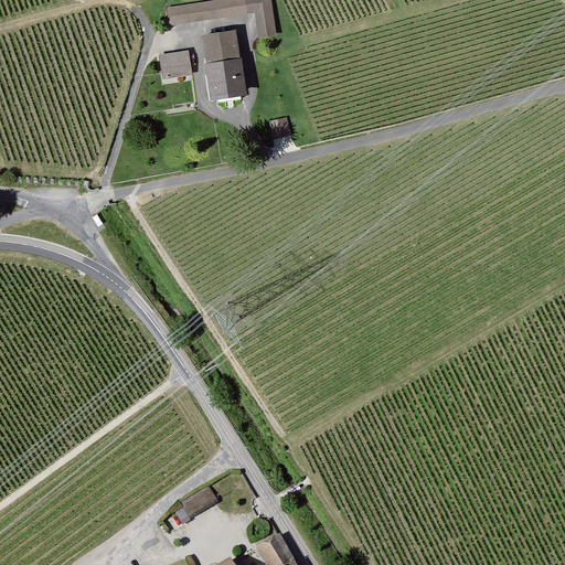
[(270,0),(203,0),(164,7),(168,27),(254,12),(258,38),(277,34),(270,0)]
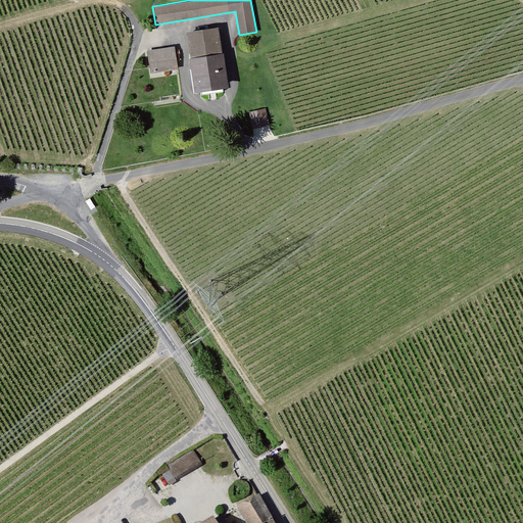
[(218,26),(187,31),(196,91),(227,87),(218,26)]
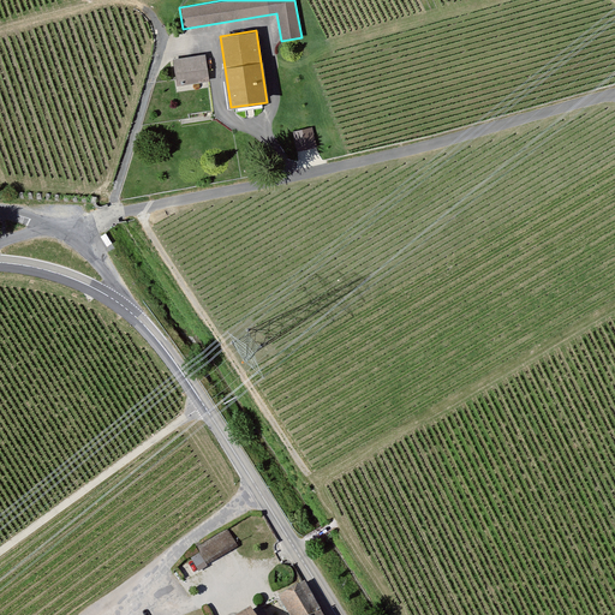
[(203,53),(169,59),(174,87),(208,81),(203,53)]
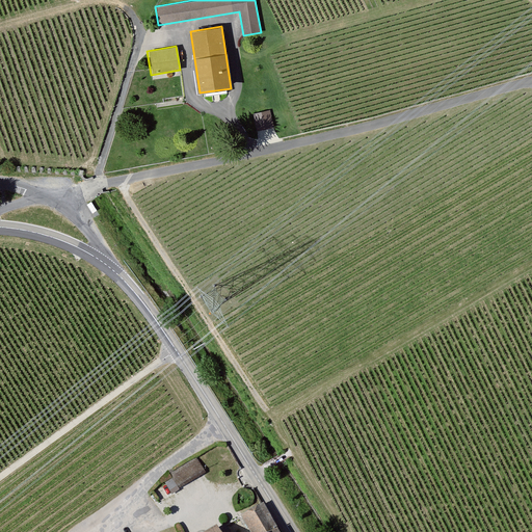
[(269,109),(250,113),(255,131),(272,127),(269,109)]
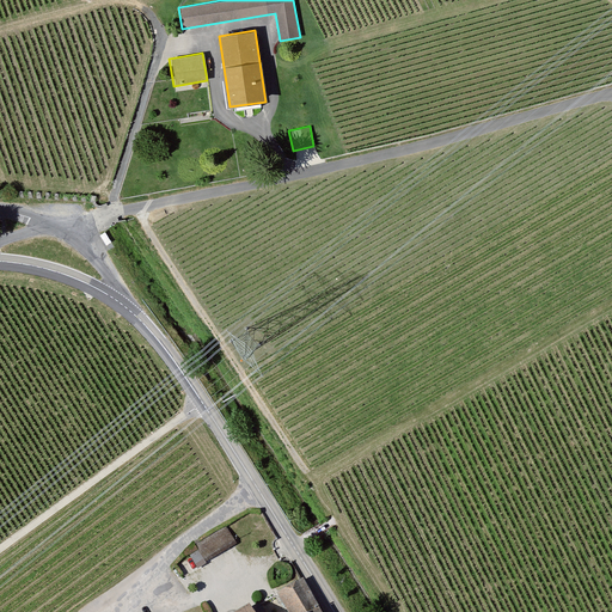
[(199,567),(238,543),(228,526),(196,544),(200,550),(191,555),(199,567)]
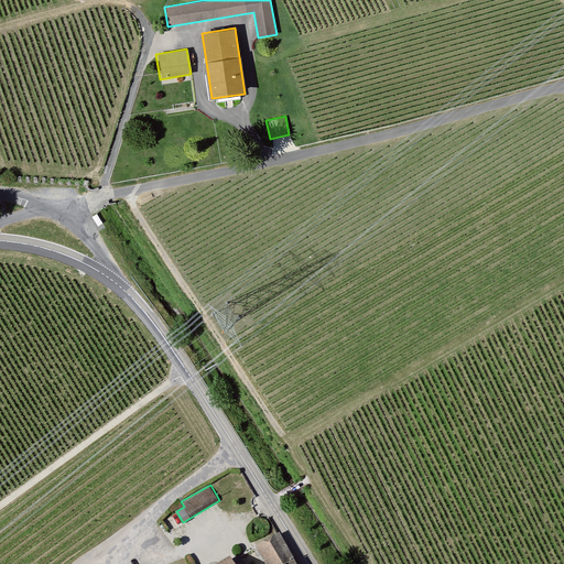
[(294,563),(279,535),(256,548),(264,563),(294,563)]
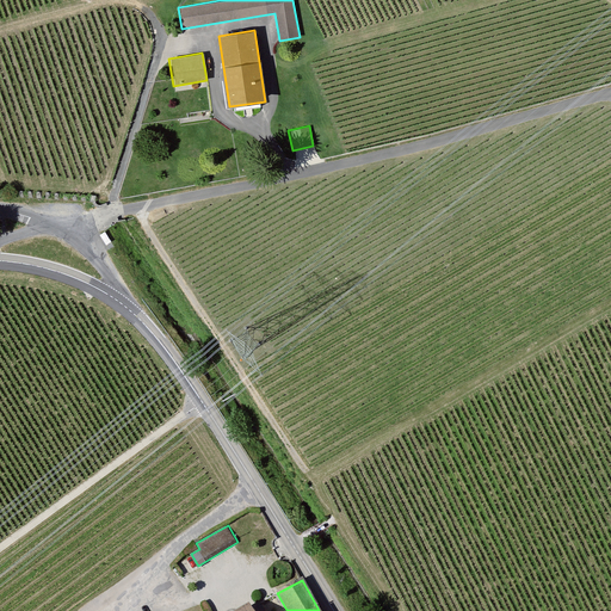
All buildings are outlined.
